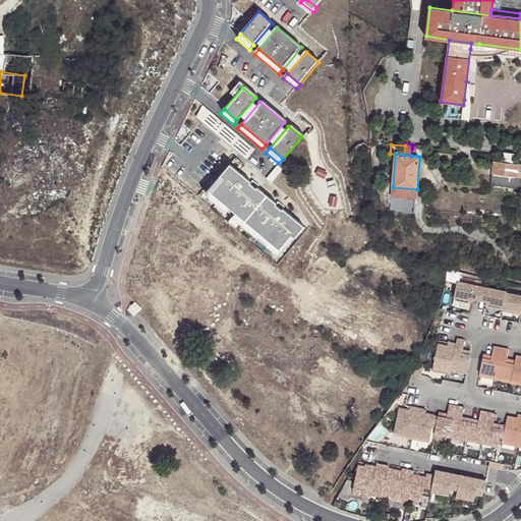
[(493,174),(520,177),(520,164),(495,161),(493,174)]
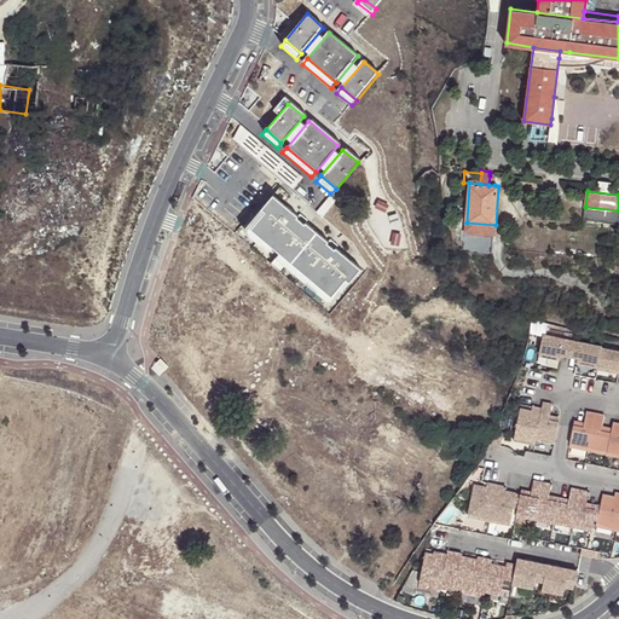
[(360,270),(272,197),(244,231),(331,305),(360,270)]
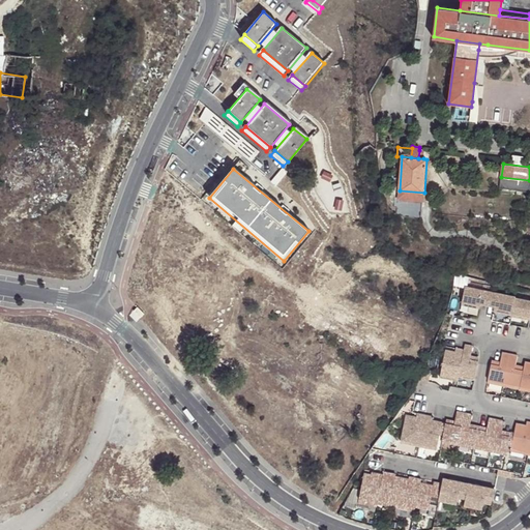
[(529,192),(529,180),(501,177),(500,188),(529,192)]
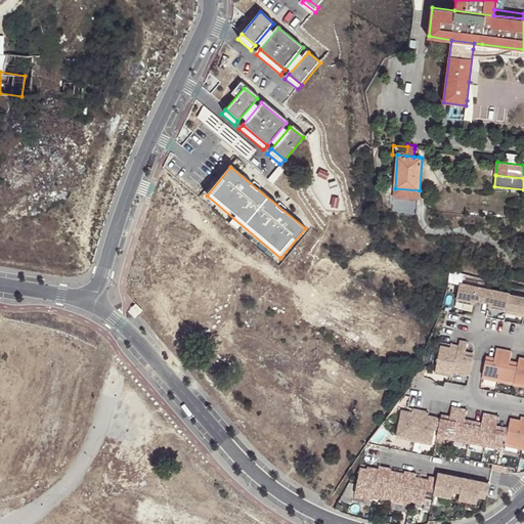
[(419,198),(420,190),(395,188),(394,195),(419,198)]
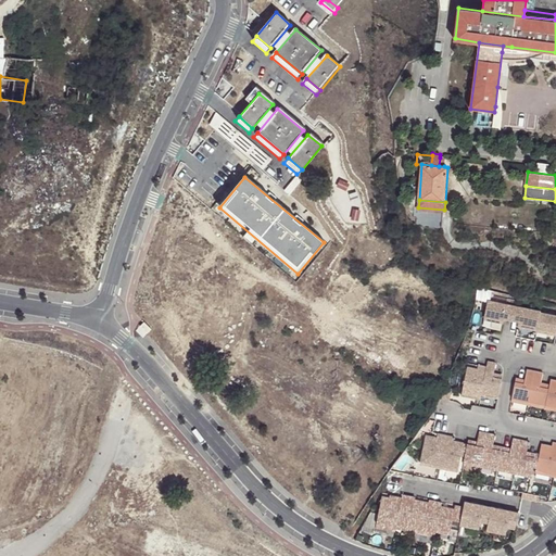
[(514,307),(488,302),(485,315),(493,317),(492,320),(504,323),(505,317),(512,319),(514,307)]
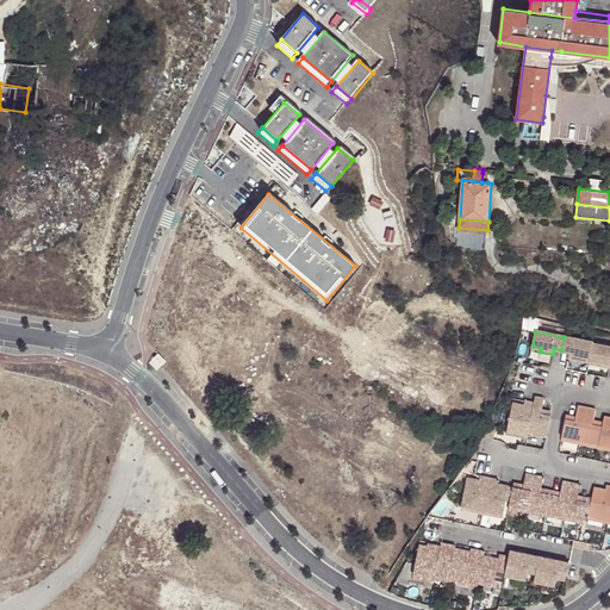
[(593,343),(564,337),(561,350),(570,352),(568,358),(582,360),(583,356),(590,358),(593,346),(593,343)]
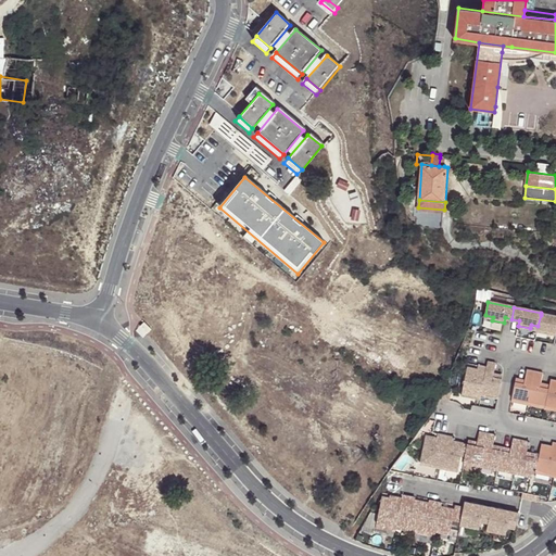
[(555,317),(541,315),(538,326),(538,329),(538,330),(545,332),(544,336),(555,338),(555,335),(555,317)]
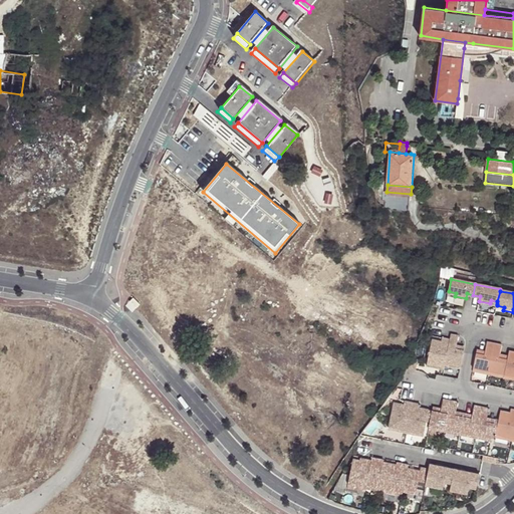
[(451,334),(450,339),(445,365),(461,368),(464,350),(456,348),(457,345),(459,335),(451,334)]
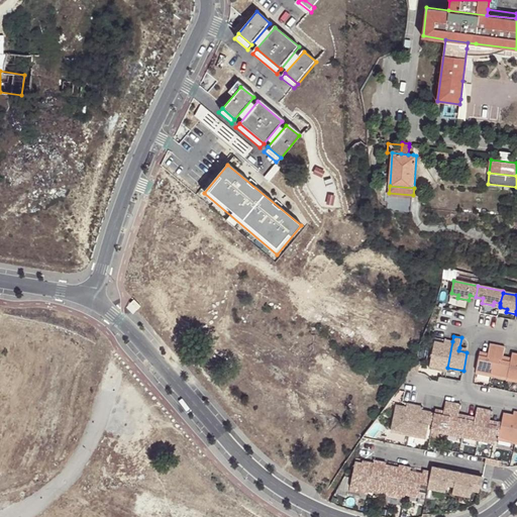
[(434,341),(429,369),(439,371),(440,368),(447,370),(447,368),(452,341),(445,339),(444,343),(434,341)]
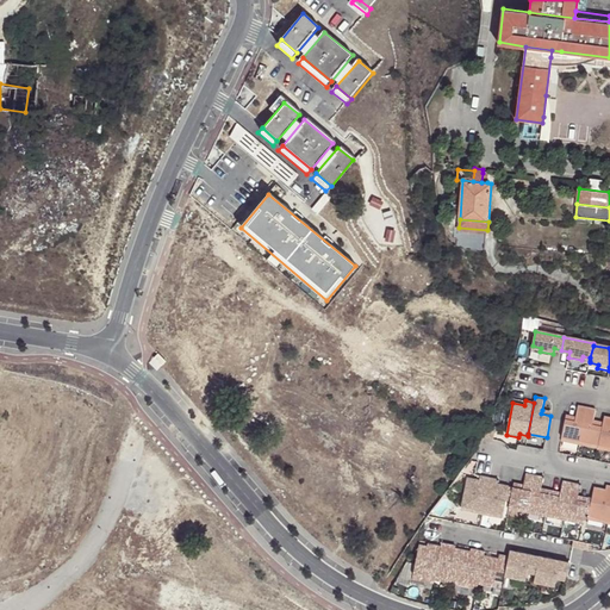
[(578,405),(577,416),(576,421),(566,418),(561,441),(580,444),(587,406),(578,405)]
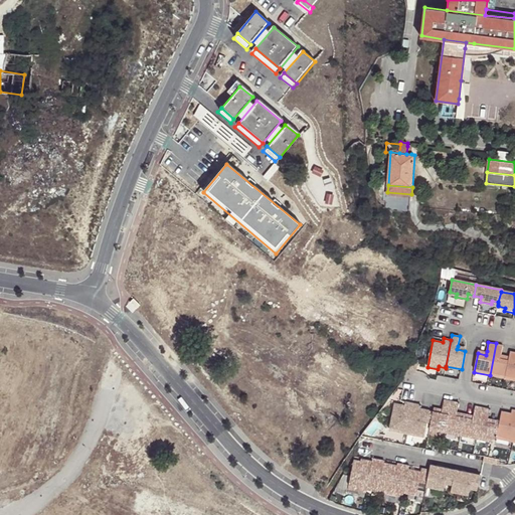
[(503,345),(496,343),(490,375),(505,378),(509,359),(501,358),(501,354),(503,345)]
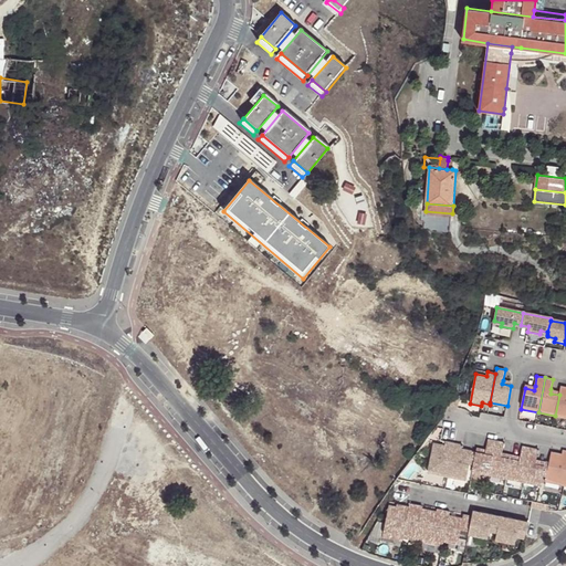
[(561,391),(559,395),(555,416),(565,418),(565,390),(561,389),(561,391)]
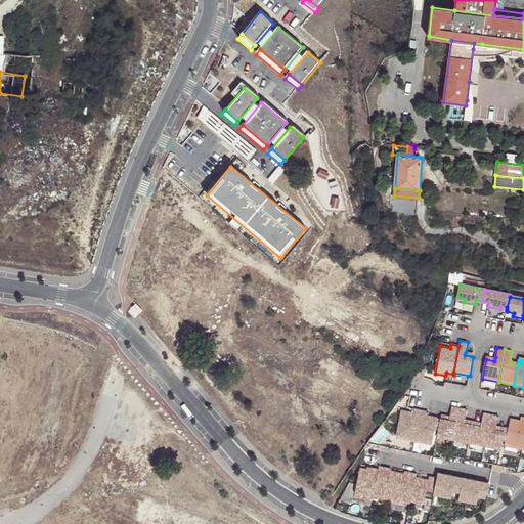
[(460,408),(452,406),(450,417),(449,420),(441,418),(437,437),(453,440),(460,408)]
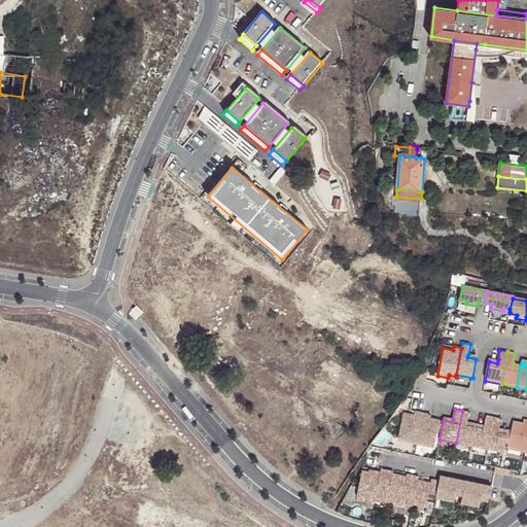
[(405,413),(398,441),(410,443),(411,440),(417,441),(424,443),(423,446),(434,448),(441,420),(430,418),(431,414),(415,411),(415,415),(405,413)]
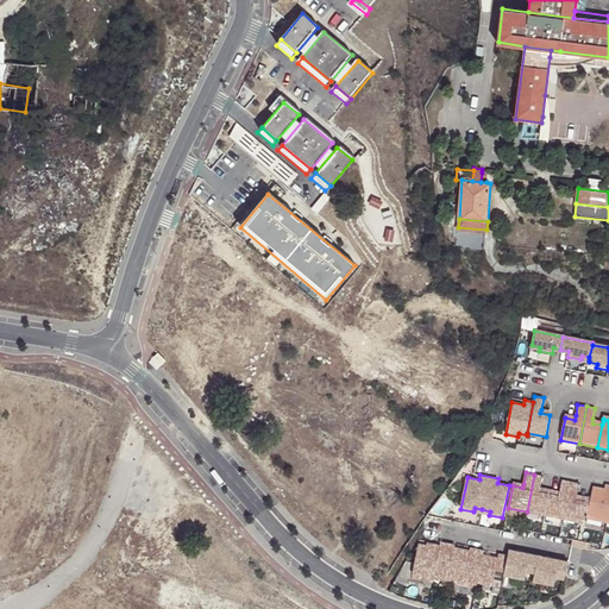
[(550,493),(540,491),(541,488),(542,476),(534,475),(527,512),(545,515),(550,493)]
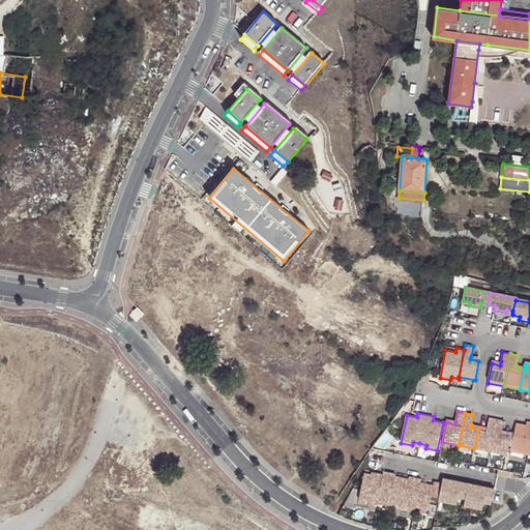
[(478,429),(474,448),(491,451),(497,419),(490,417),(488,428),(487,431),(478,429)]
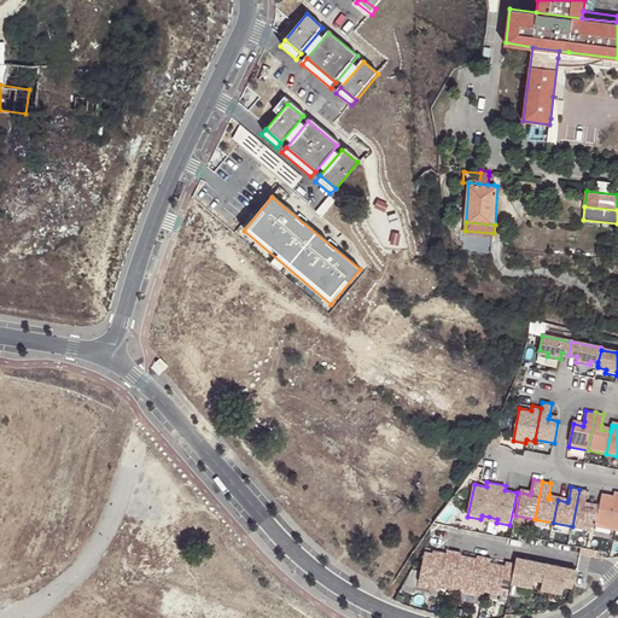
[(588,490),(579,489),(572,526),(590,531),(595,508),(586,506),(586,502),(588,490)]
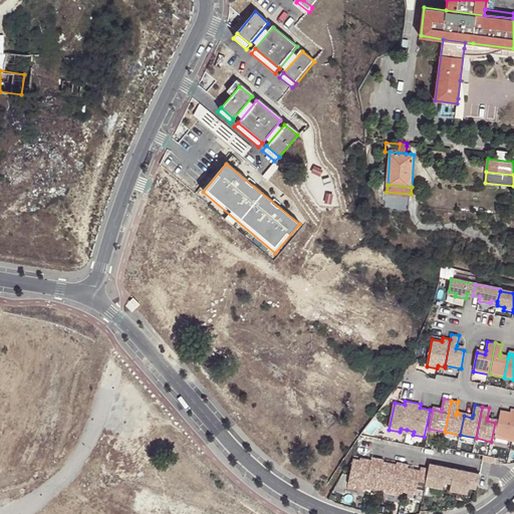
[(495,438),(506,440),(506,437),(513,438),(513,434),(513,409),(511,409),(511,413),(501,411),(495,438)]
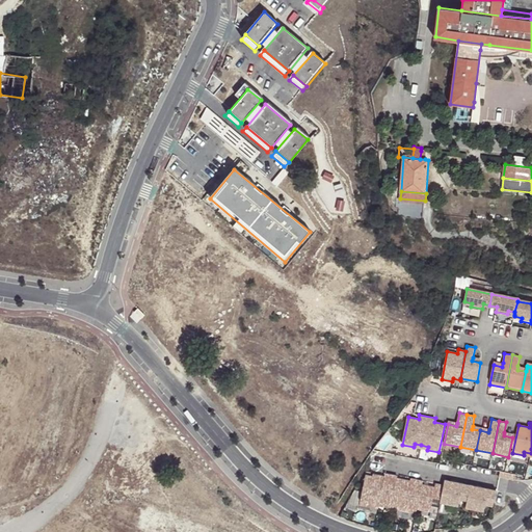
[(365,474),(358,504),(364,504),(365,500),(372,502),(372,499),(379,500),(378,504),(397,508),(408,510),(409,506),(417,508),(430,510),(432,497),(441,498),(440,501),(458,505),(459,498),(467,499),(466,506),(483,510),(485,503),(493,504),(496,489),(444,479),(443,484),(435,482),(434,485),(422,483),(422,480),(415,478),(414,480),(392,476),(393,474),(384,472),(383,475),(376,473),(376,476),(365,474)]
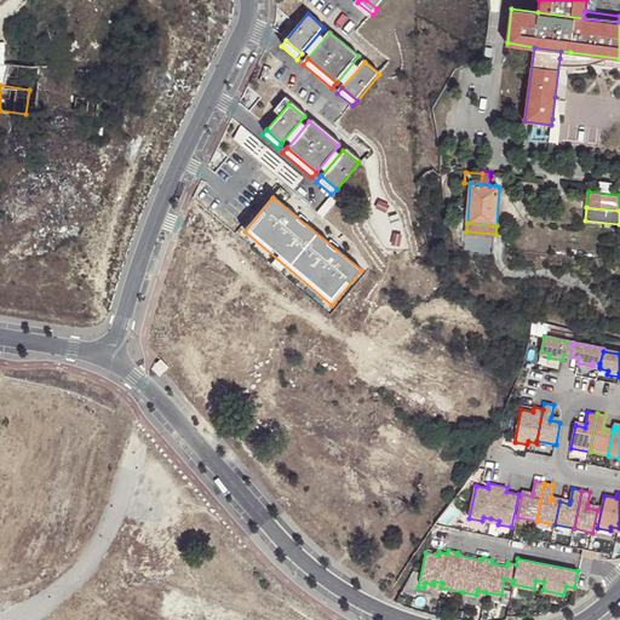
[(87,619),(93,603),(69,596),(61,619),(87,619)]
